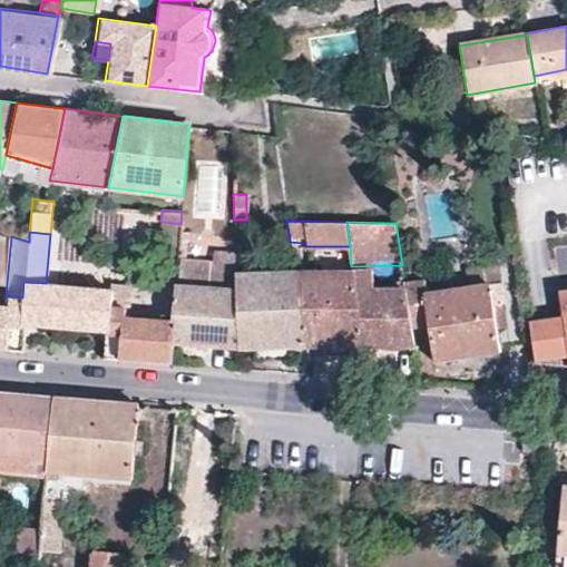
[(0,282),(7,283),(11,236),(0,233),(0,282)]
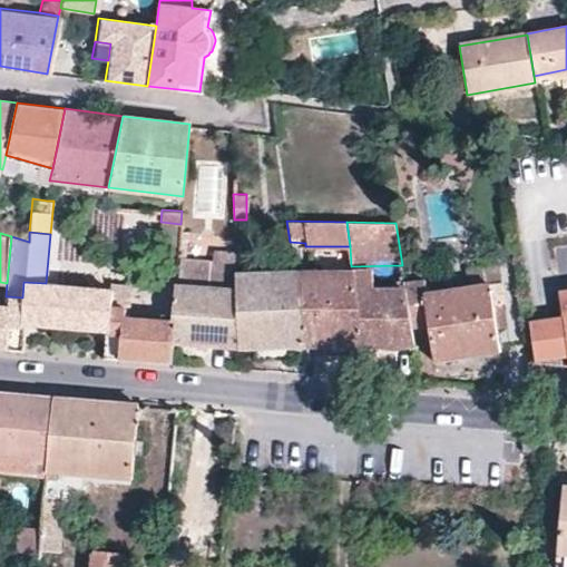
[(211,262),(177,257),(173,319),(170,341),(237,346),(234,273),(234,251),(213,250),(211,262)]
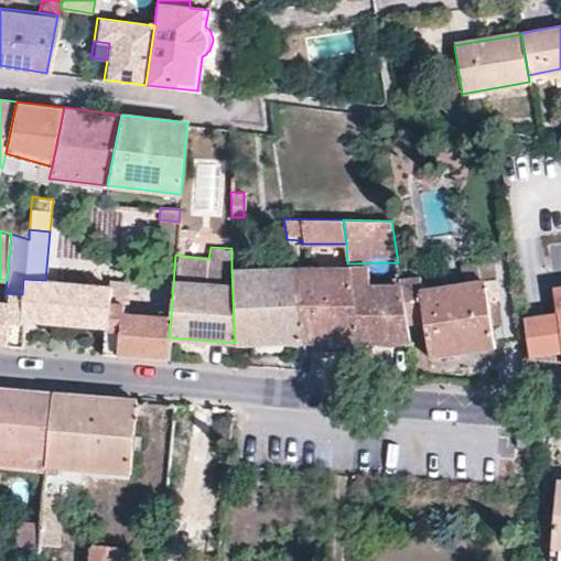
[(461,265),(463,284),(483,281),(494,280),(492,260),(461,265)]
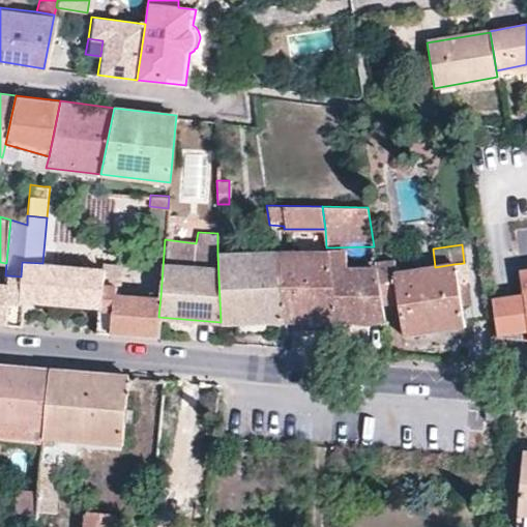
[(327,251),(327,253),(329,267),(346,267),(345,251),(327,251)]
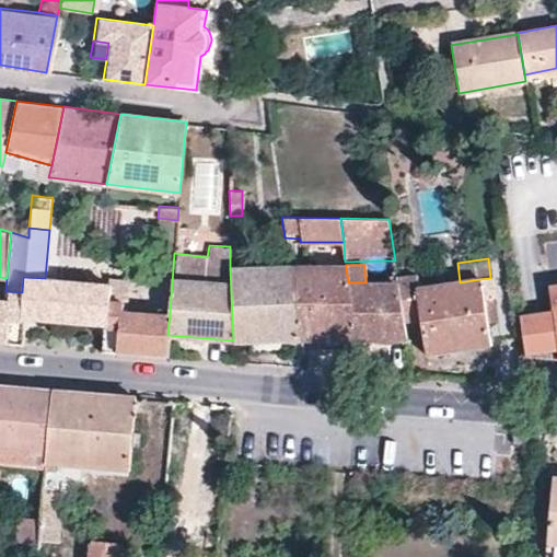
[(289,266),(230,268),(233,340),(300,339),(289,266)]
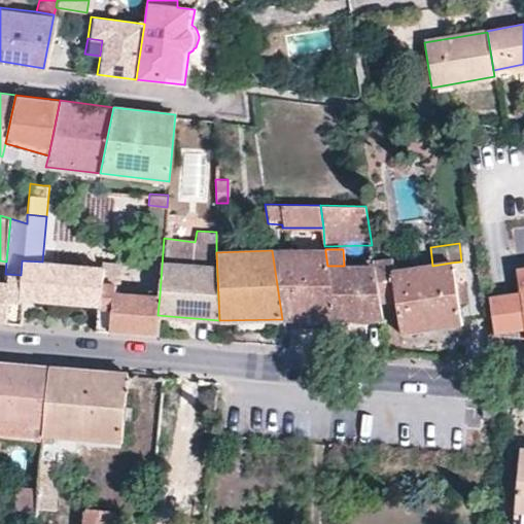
[(325,251),(272,250),(282,319),(333,318),(332,307),(327,266),(325,251)]
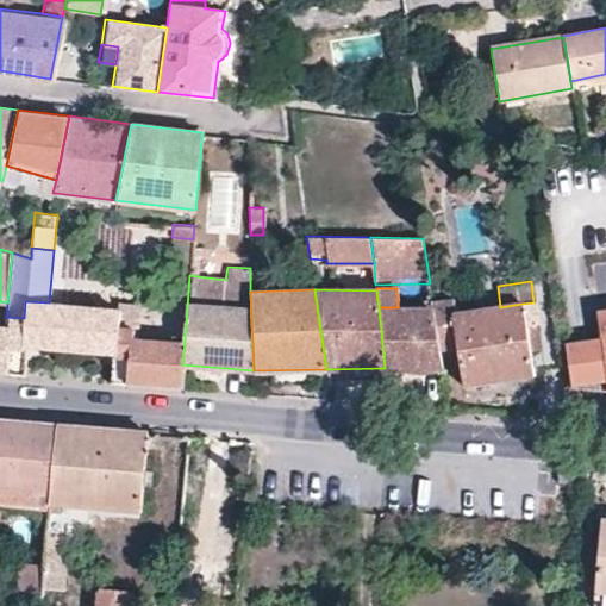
[(449,299),(431,301),(430,301),(431,307),(438,348),(456,345),(462,385),(532,375),(529,349),(538,348),(535,324),(525,325),(522,304),(500,307),(451,314),(449,299)]
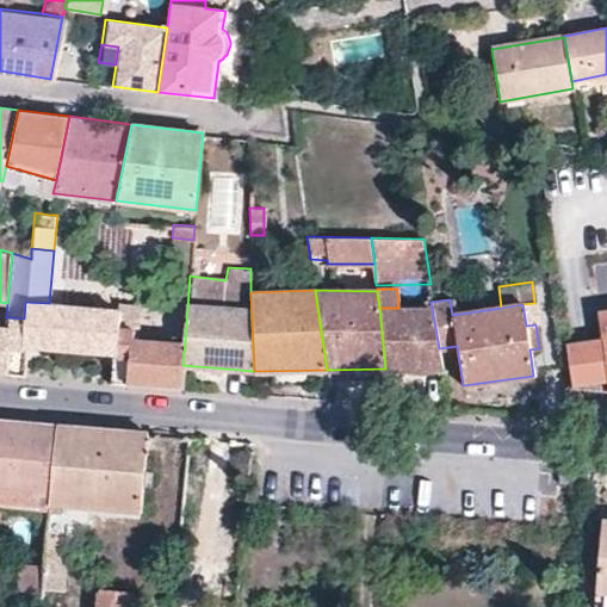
[(0,370),(22,372),(25,342),(116,350),(112,381),(181,385),(183,365),(185,341),(134,338),(135,328),(119,327),(121,310),(49,303),(25,302),(24,319),(10,317),(8,326),(0,324),(0,370)]
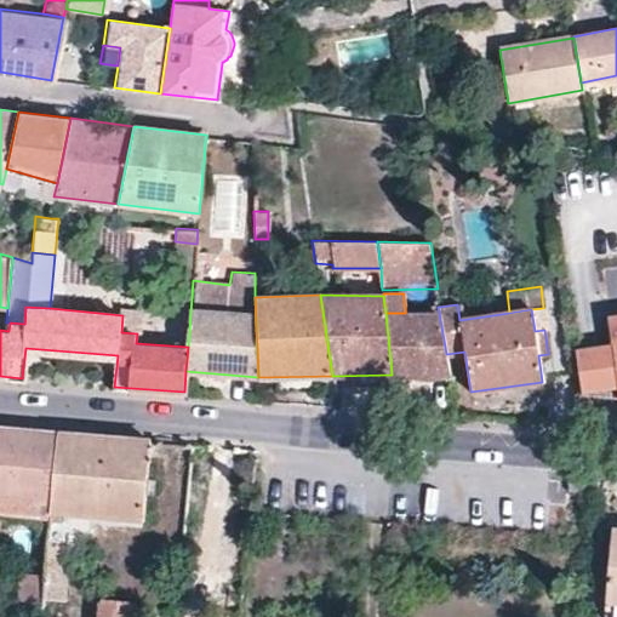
[(123,307),(123,315),(121,332),(137,333),(140,335),(142,309),(123,307)]
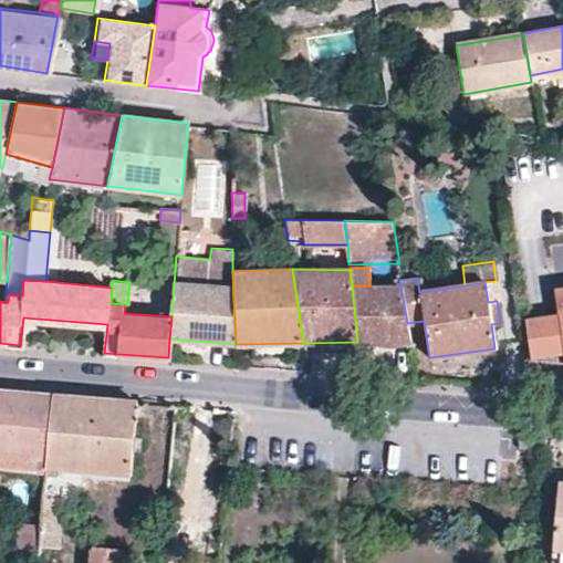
[(400,285),(369,285),(352,285),(356,330),(357,342),(409,342),(407,323),(400,285)]
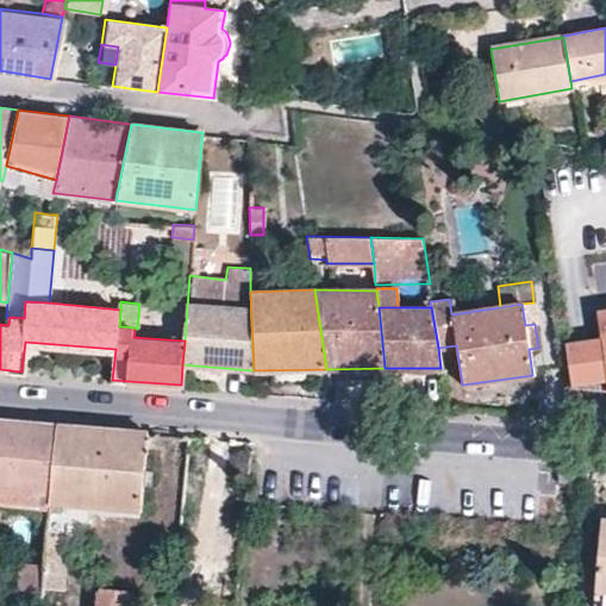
[(605,379),(605,307),(597,308),(600,337),(598,337),(564,342),(570,383),(604,379),(605,379)]
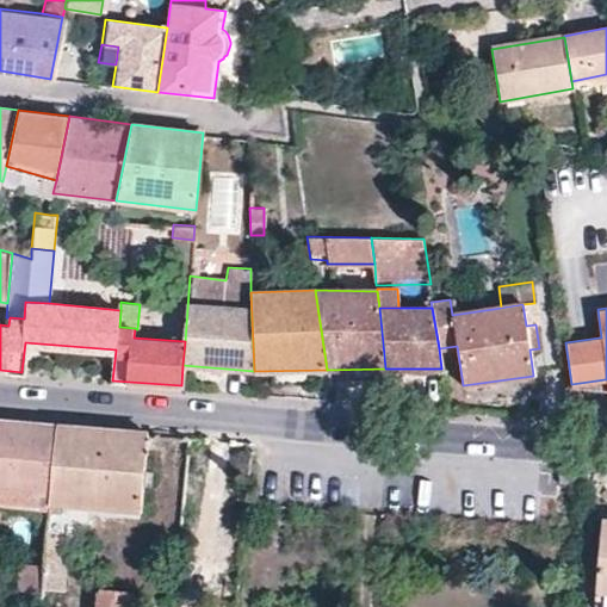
[(54,423),(0,417),(0,491),(48,496),(54,423)]
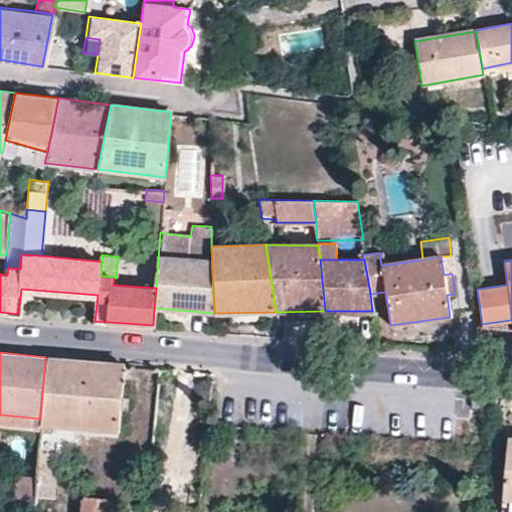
[(45,357),(40,418),(39,433),(35,477),(33,495),(50,496),(57,425),(117,432),(124,364),(121,363),(45,357)]
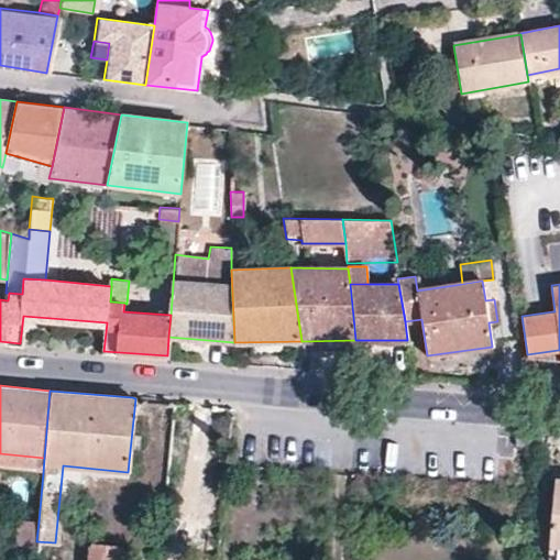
[(0,468),(43,473),(44,458),(0,453),(0,468)]
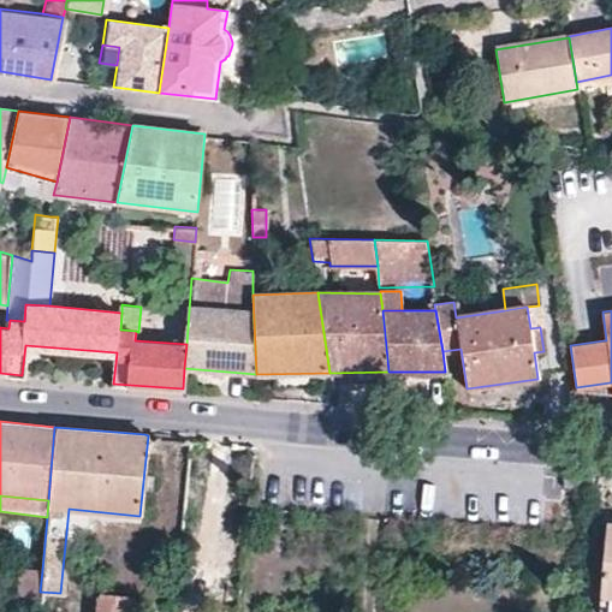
[(611,611),(611,523),(607,524),(606,524),(598,611),(611,611)]
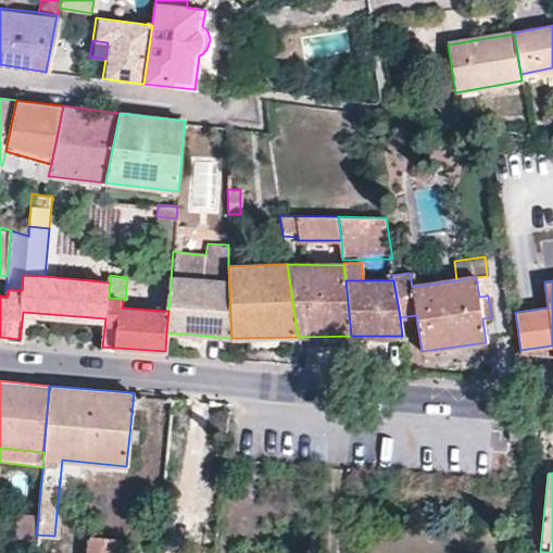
[(36,535),(38,515),(15,513),(12,542),(35,544),(36,535)]
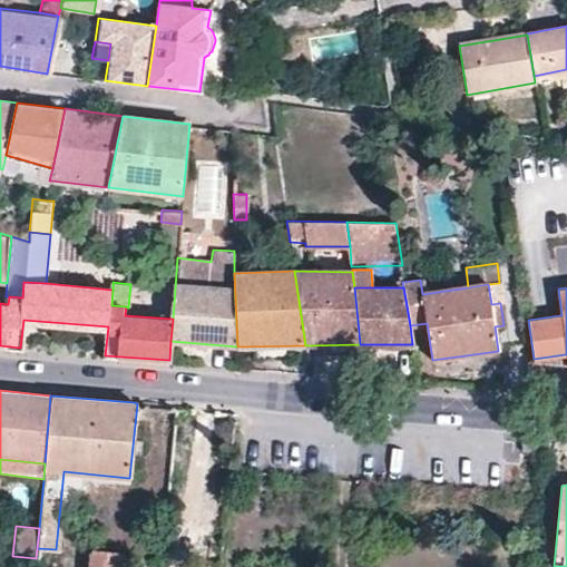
[(90,551),(88,566),(120,566),(121,555),(90,551)]
